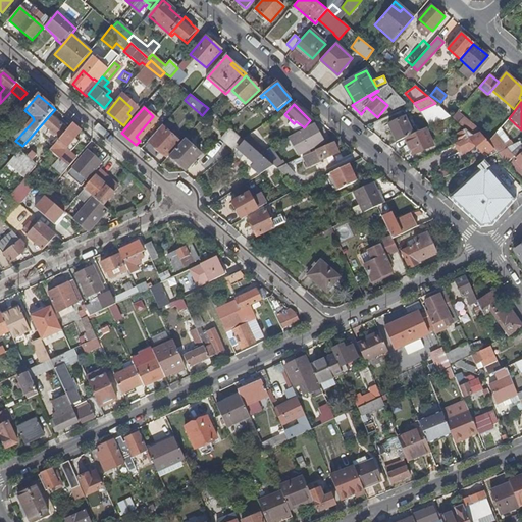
[(216,119),(210,113),(204,120),(210,126),(216,119)]
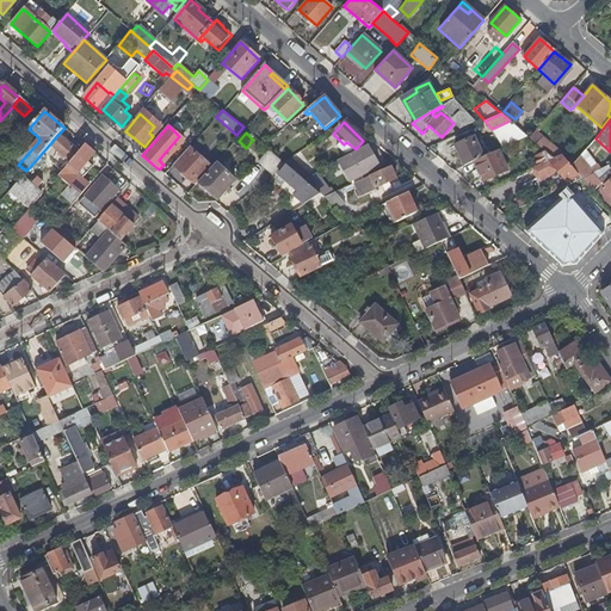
[(475,160),(482,156),(474,137),(455,146),(464,165),(475,160)]
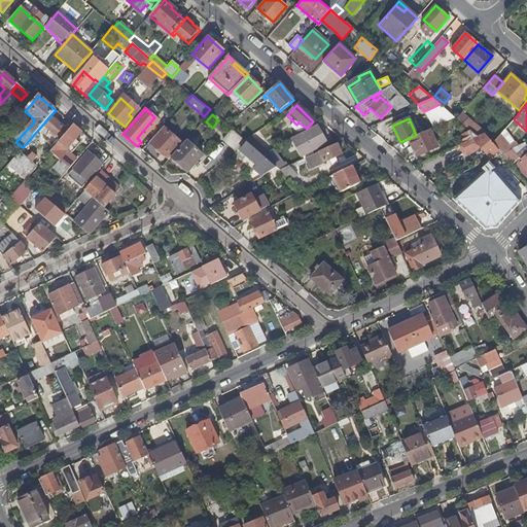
[(60,141),(67,133),(51,119),(45,128),(60,141)]
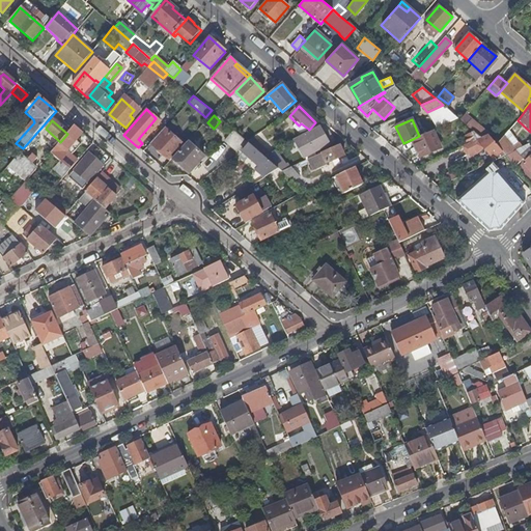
[(0,131),(4,135),(9,130),(2,123),(0,124),(0,131)]
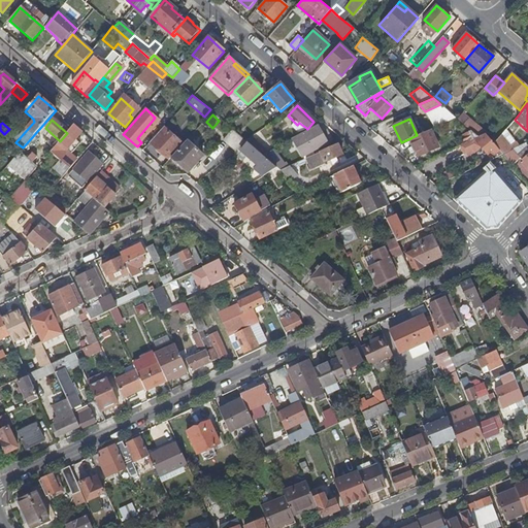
[(479,137),(464,125),(462,127),(465,134),(461,136),(464,143),(474,138),(479,137)]
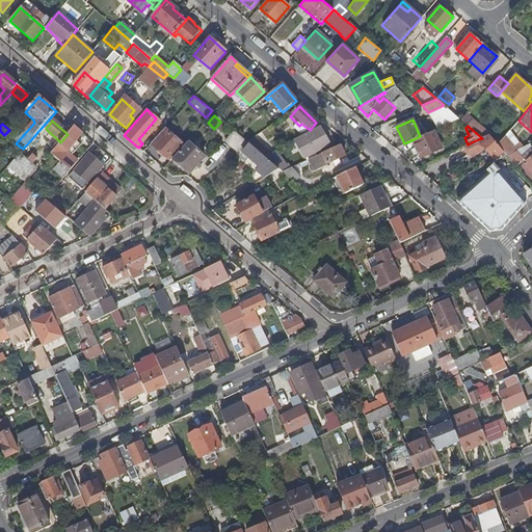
[(60,142),(50,155),(70,171),(77,162),(71,157),(77,150),(73,145),(82,135),(74,128),(68,134),(60,142)]
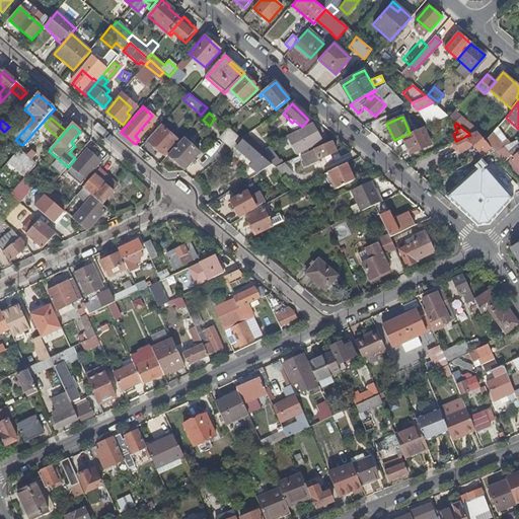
[(180,142),(162,125),(148,141),(166,157),(168,155),(180,142)]
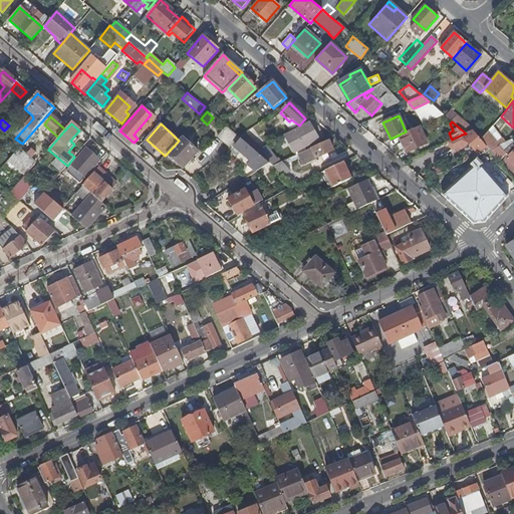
[(318,141),(310,124),(295,132),(304,148),(304,149),(318,141)]
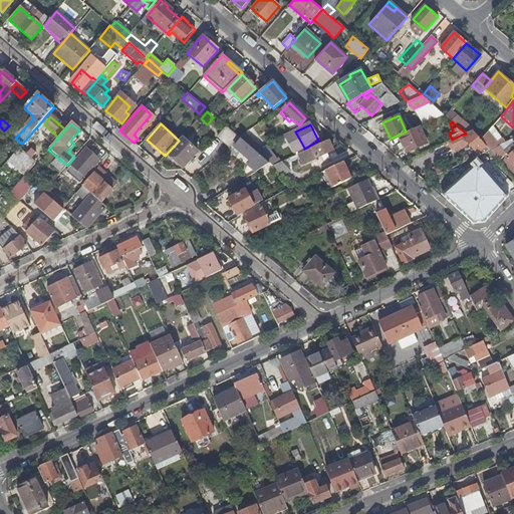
[(42,130),(38,125),(31,134),(34,136),(36,134),(38,135),(42,130)]
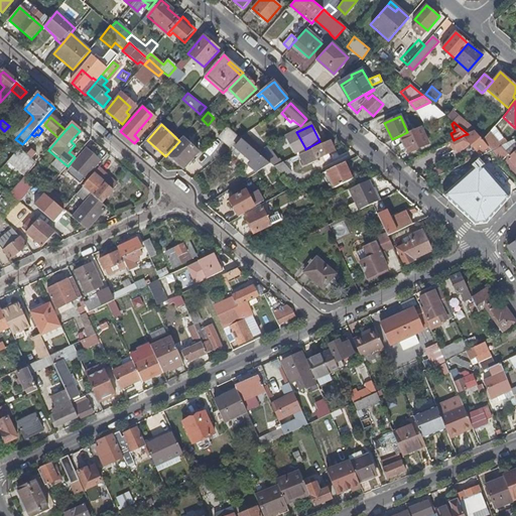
[(240,138),(227,127),(218,138),(230,148),(241,139),(240,138)]
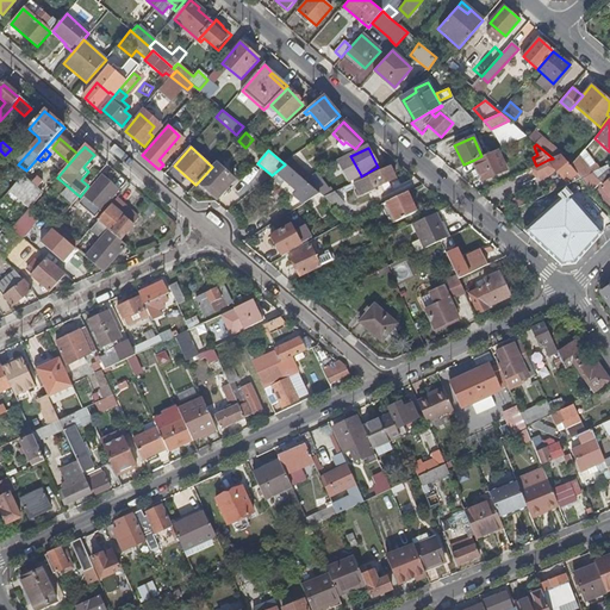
[(505,169),(497,150),(481,156),(474,160),(483,180),(505,169)]
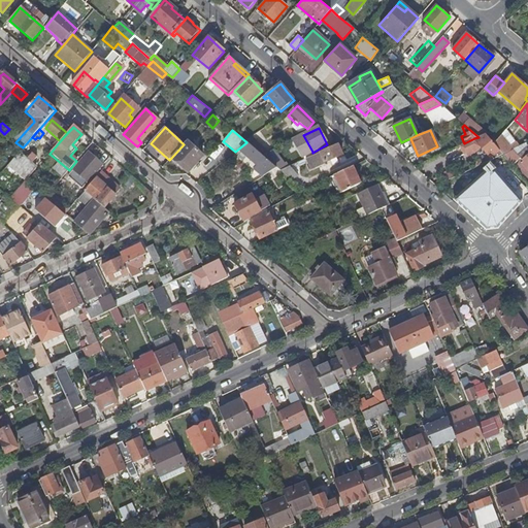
[(137,146),(123,134),(122,136),(135,149),(137,146)]
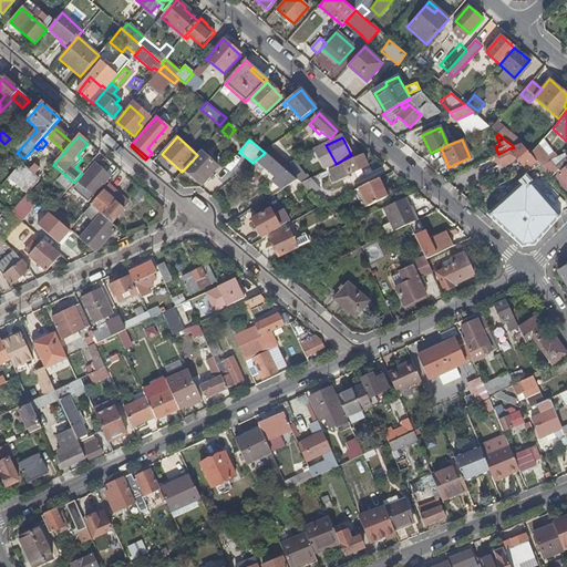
[(521,144),(514,147),(509,148),(526,168),(536,162),(531,154),(521,144)]
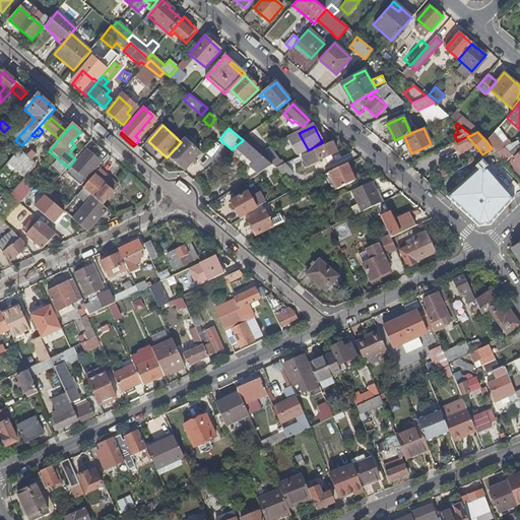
[(299,133),(289,138),(299,154),(308,149),(299,133)]
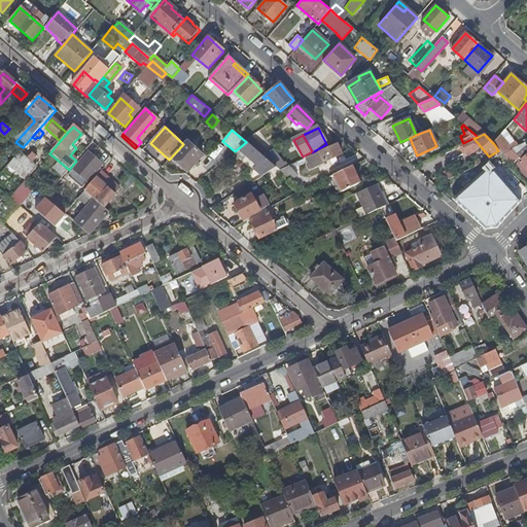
[(499,136),(493,143),(498,150),(501,153),(511,149),(499,136)]
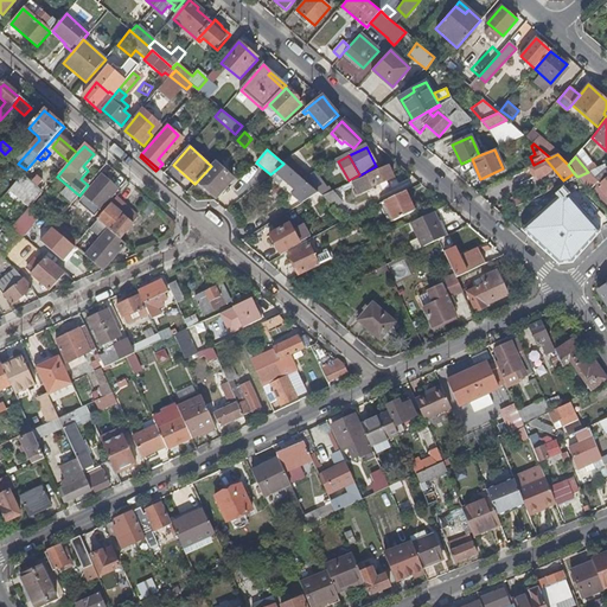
[(215,161),(211,166),(197,181),(216,198),(234,179),(215,161)]
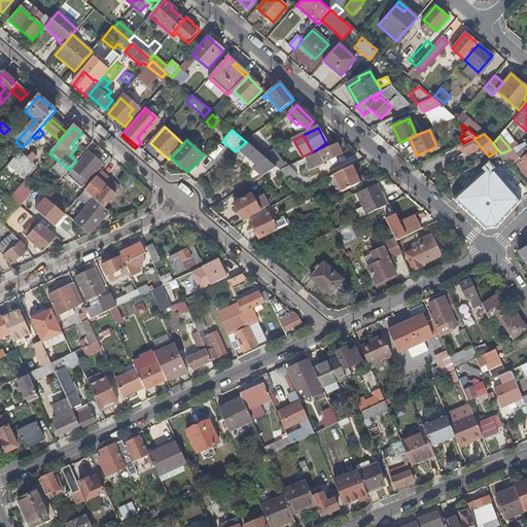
[(254,170),(261,178),(269,173),(276,169),(262,156),(247,143),(241,151),(257,166),(254,170)]
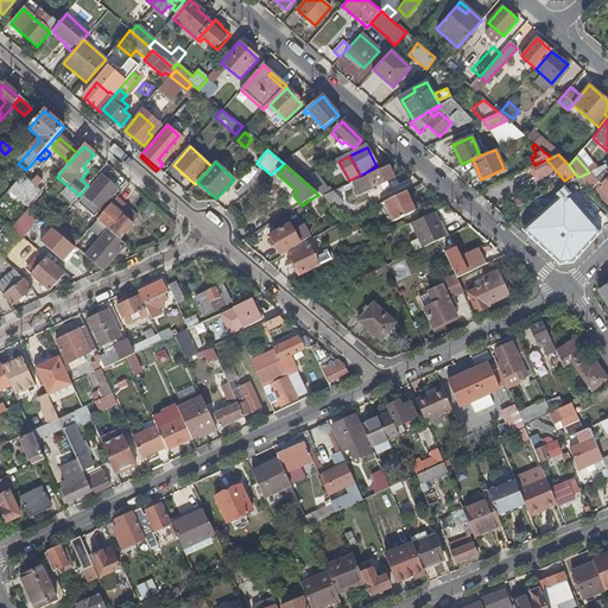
[(607,168),(596,178),(599,181),(607,191),(607,168)]
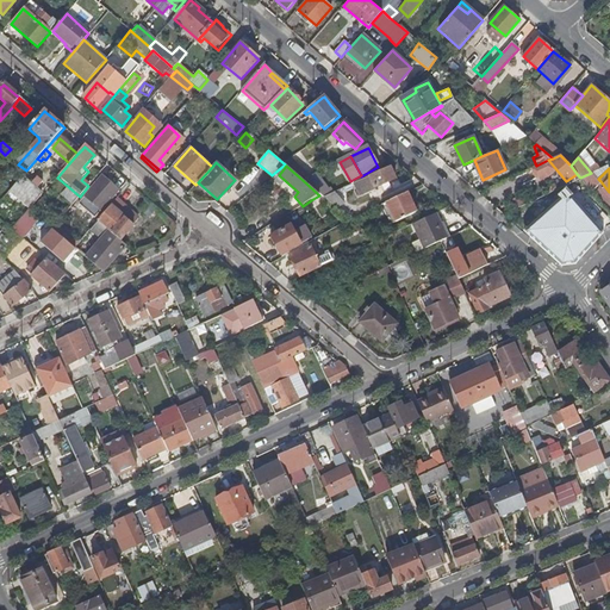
[(390,169),(353,186),(355,190),(359,198),(383,187),(385,192),(391,190),(387,184),(394,181),(390,169)]
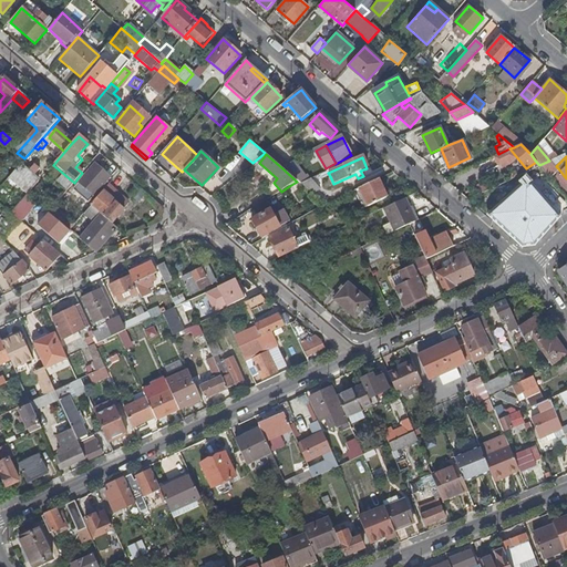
[(549,161),(539,165),(549,176),(558,168),(556,166),(550,160),(549,161)]
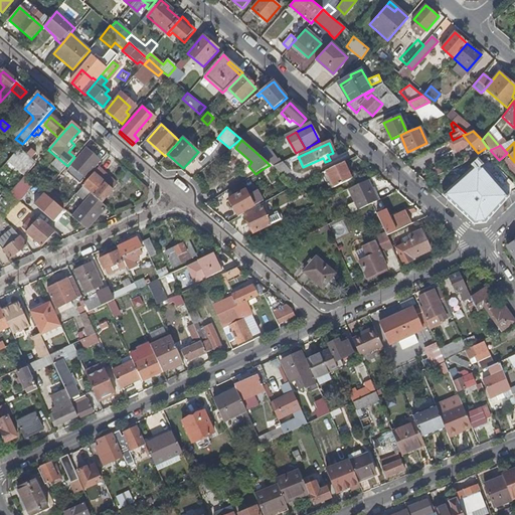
[(7,162),(25,177),(34,165),(17,150),(7,162)]
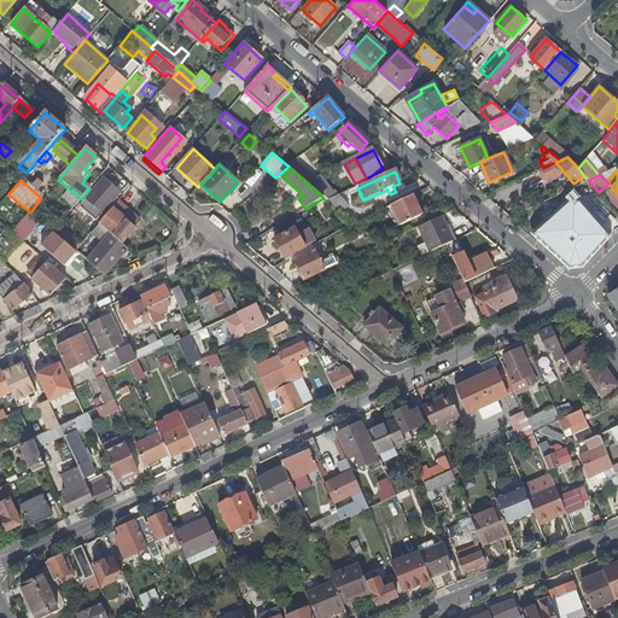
[(121,194),(104,181),(86,202),(103,216),(121,194)]
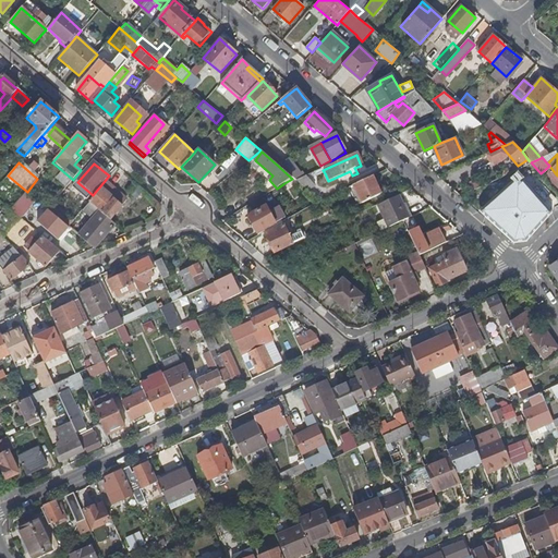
[(64,185),(71,178),(60,170),(55,178),(64,185)]
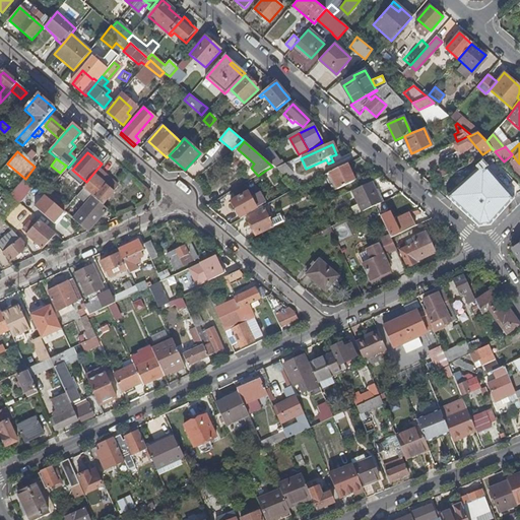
[(275,170),(286,179),(293,172),(285,165),(275,170)]
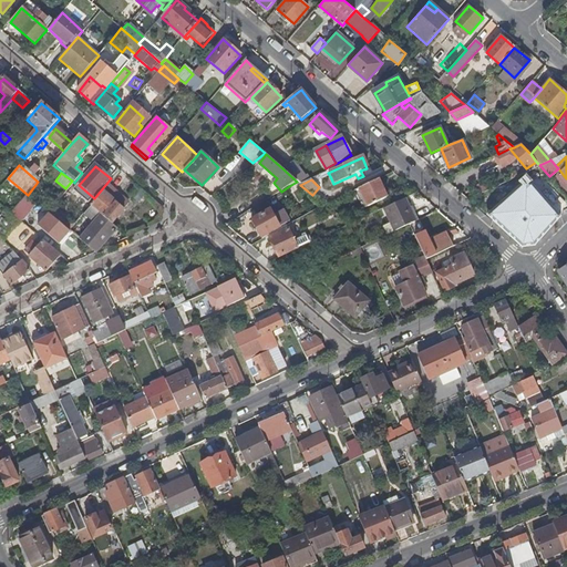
[(387,198),(378,179),(359,188),(368,207),(387,198)]
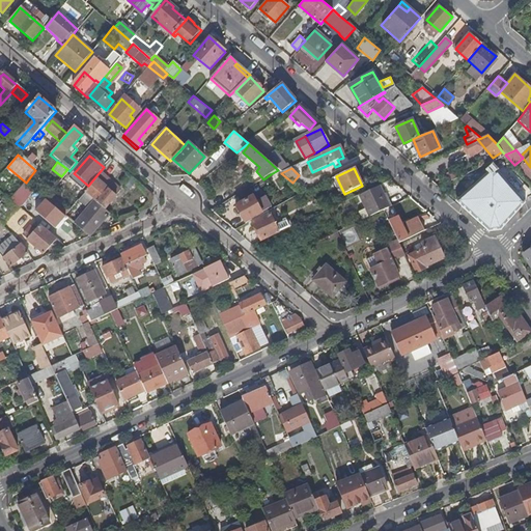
[(88,196),(106,211),(120,193),(101,176),(85,193),(88,196)]
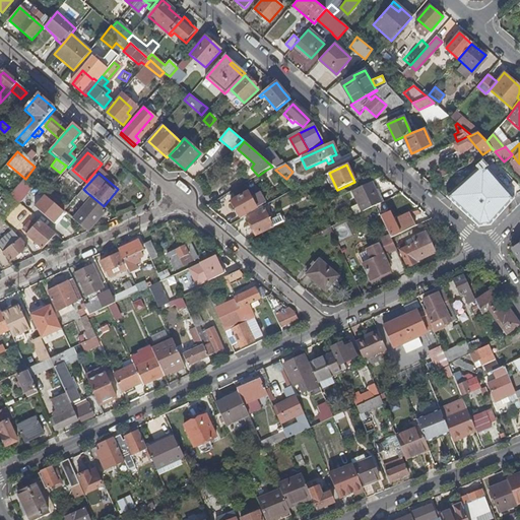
[(329,173),(325,176),(332,192),(337,190),(329,173)]
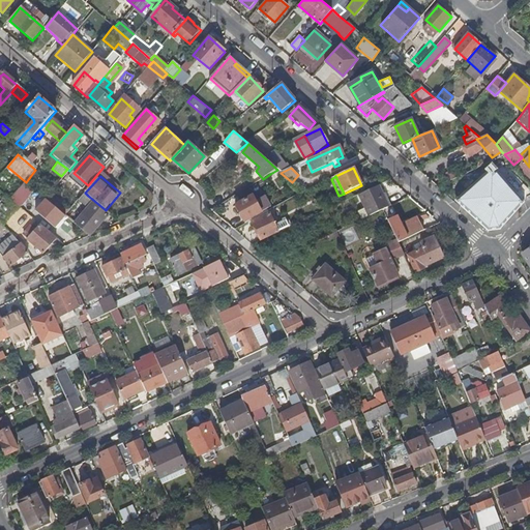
[(18,206),(32,192),(23,182),(8,198),(18,206)]
